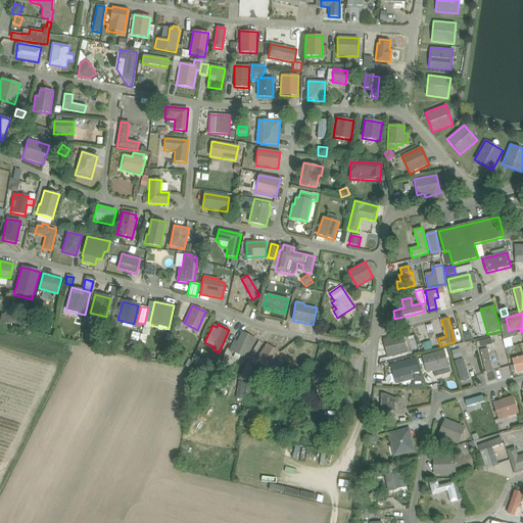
[(229,351),(246,360),(255,339),(241,332),(237,341),(234,340),(229,351)]
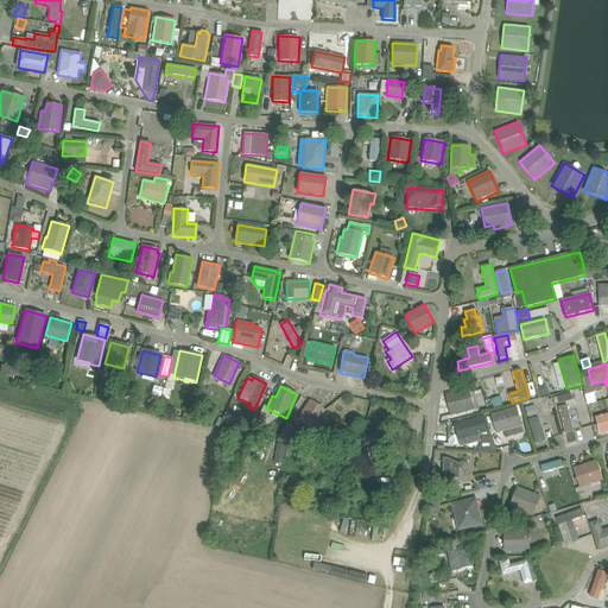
[(546,387),(538,388),(540,397),(549,394),(546,387)]
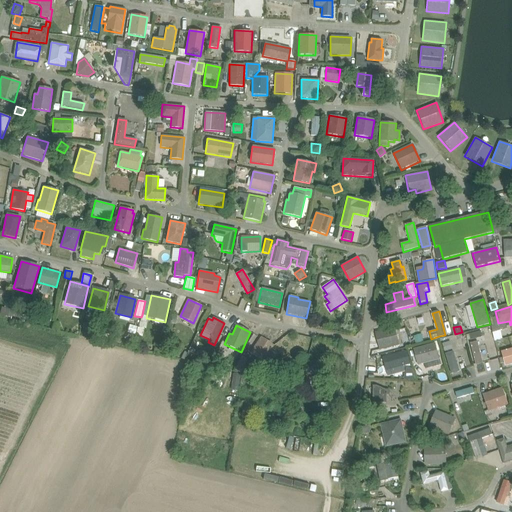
[(375,333),(379,350),(400,345),(395,328),(375,333)]
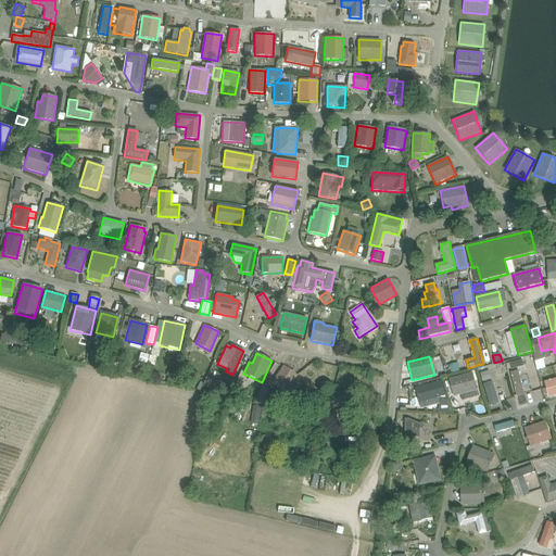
[(509,363),(512,369),(523,366),(522,359),(509,363)]
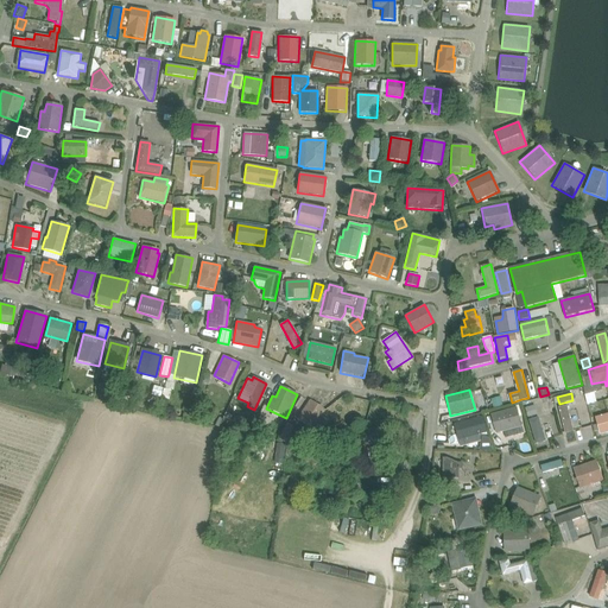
[(494,407),(502,405),(500,397),(492,399),(494,407)]
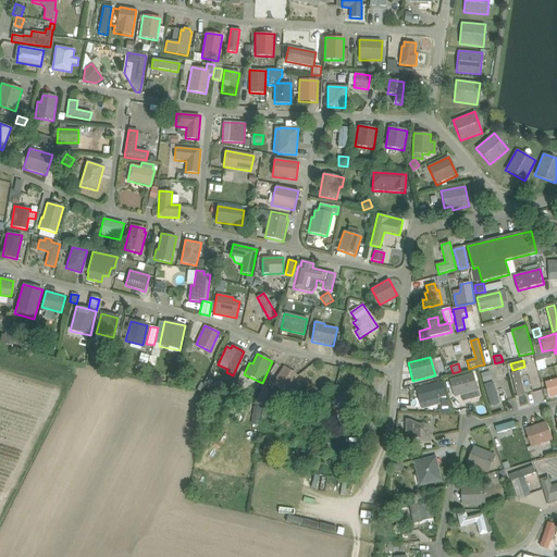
[(297,376),(284,367),(272,384),(286,393),(289,387),(296,392),(301,383),(295,379),(297,376)]
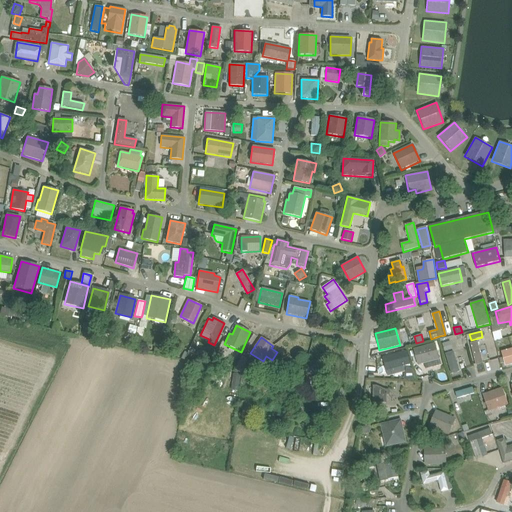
[(483,363),(478,342),(471,343),(476,365),(483,363)]
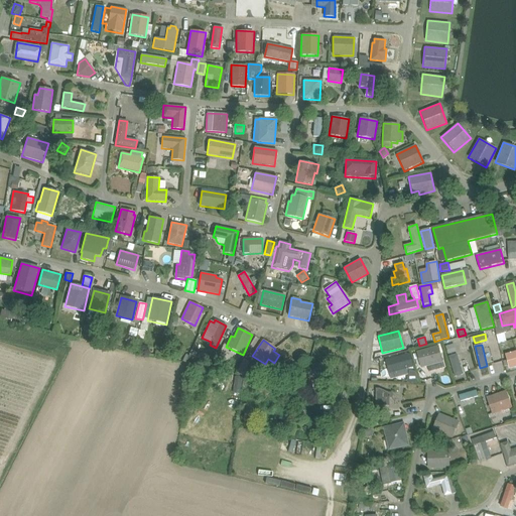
[(416,352),(420,368),(443,362),(438,346),(416,352)]
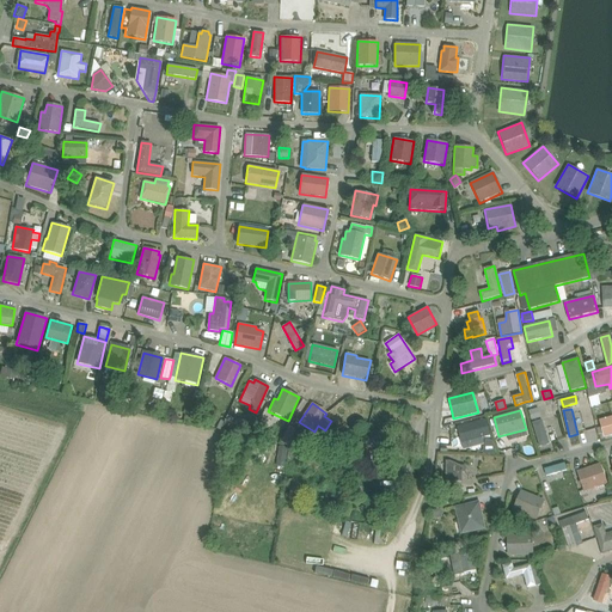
[(538,410),(530,412),(532,421),(540,418),(538,410)]
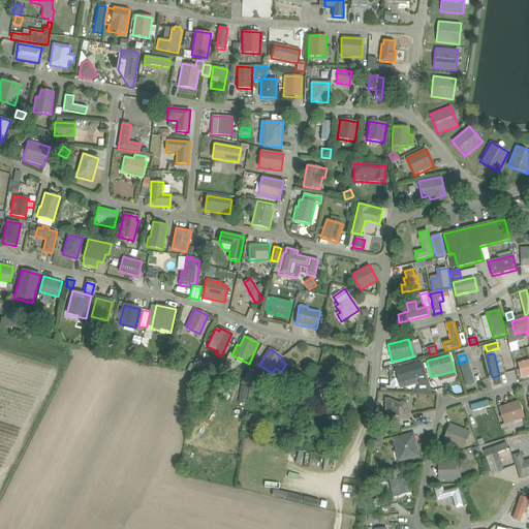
[(169,360),(160,358),(159,365),(167,367),(169,360)]
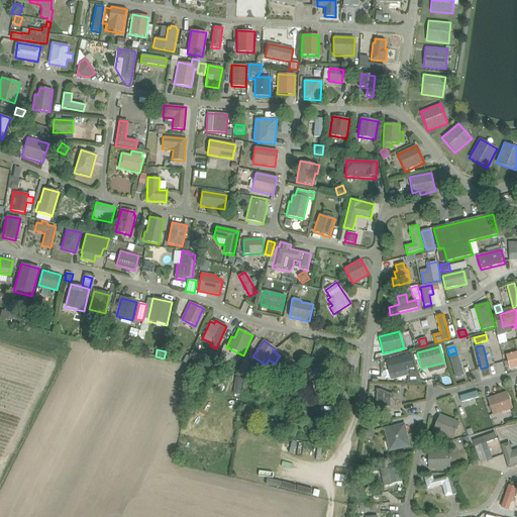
[(386,362),(390,375),(415,369),(411,354),(386,362)]
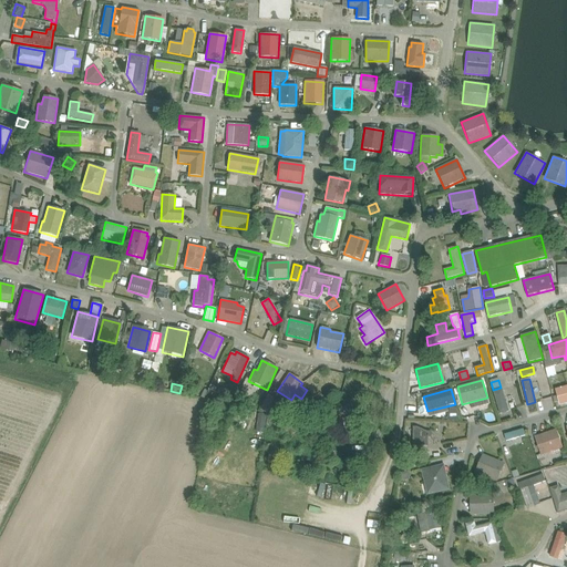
[(493,392),(500,414),(509,411),(503,389),(493,392)]
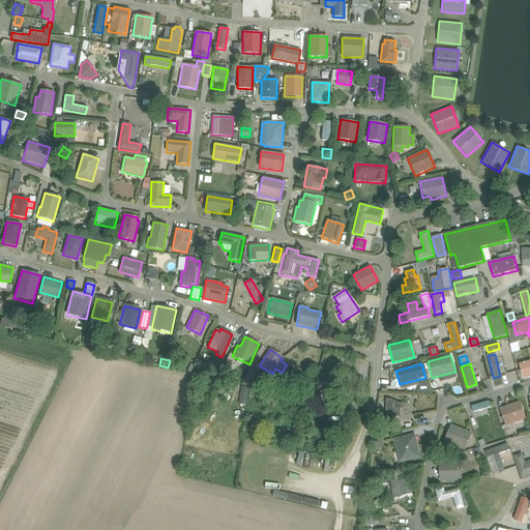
[(245,378),(243,384),(248,386),(251,381),(252,381),(256,372),(249,369),(245,378)]
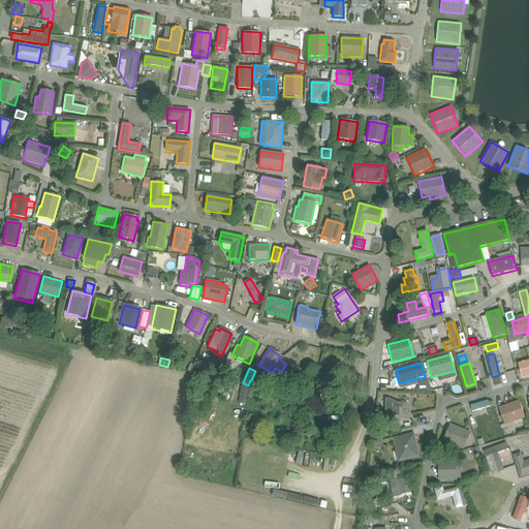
[(312,398),(318,399),(329,403),(331,396),(332,396),(337,377),(319,372),(312,398)]
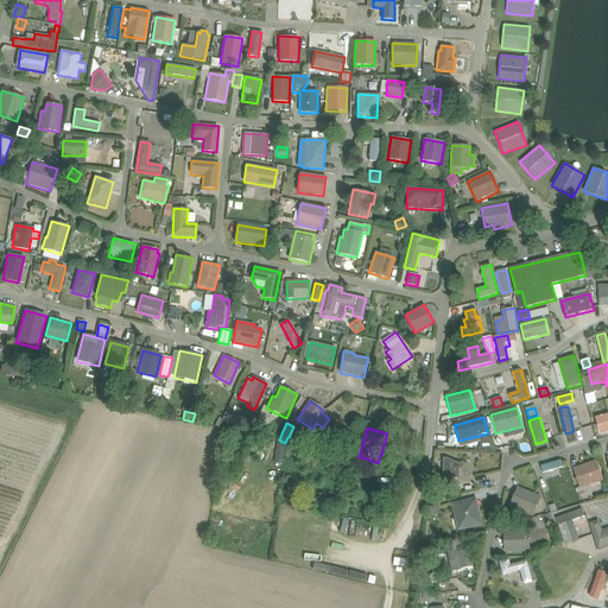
[(274,463),(282,464),(285,444),(277,443),(274,463)]
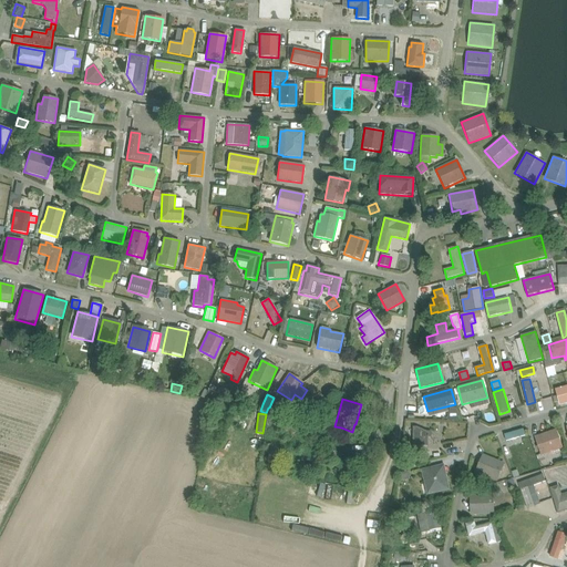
[(413,423),(413,446),(428,446),(428,432),(439,432),(439,423),(413,423)]
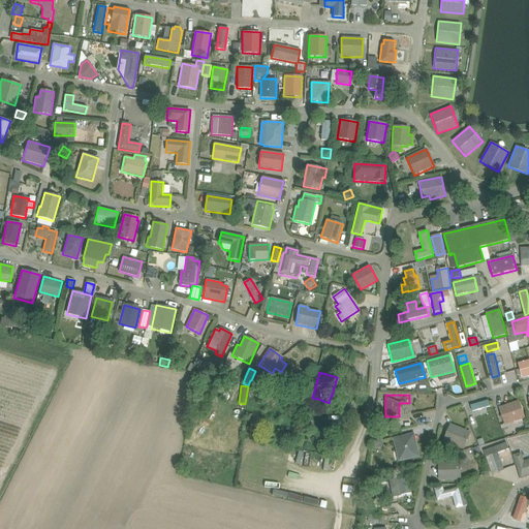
[(489,401),(471,405),(472,411),(491,406),(489,401)]
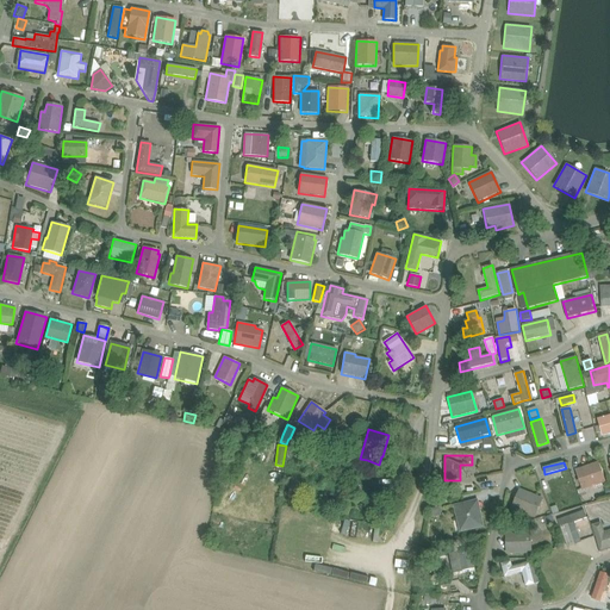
[(574,470),(582,491),(605,483),(598,462),(574,470)]
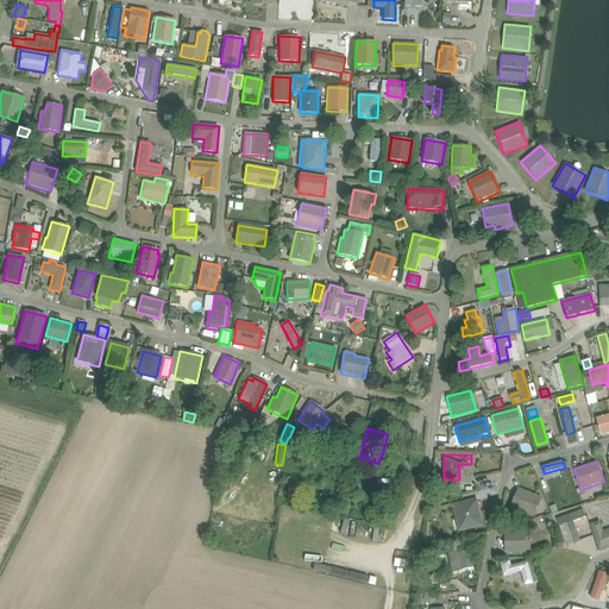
[(519,488),(510,508),(534,518),(544,497),(519,488)]
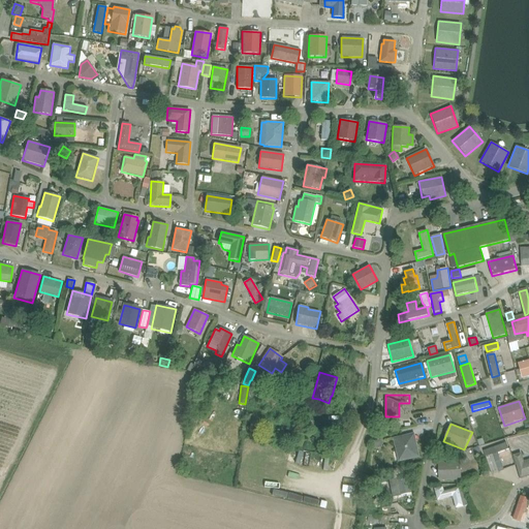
[(421,457),(414,433),(393,438),(399,462),(421,457)]
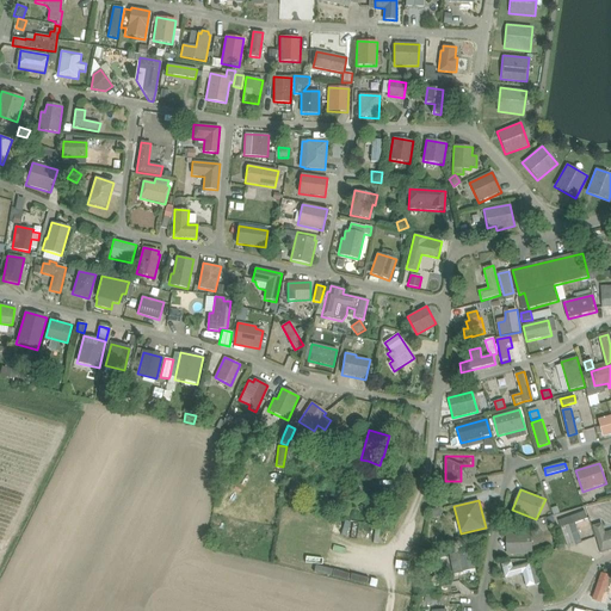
[(432,505),(430,519),(446,516),(444,501),(432,505)]
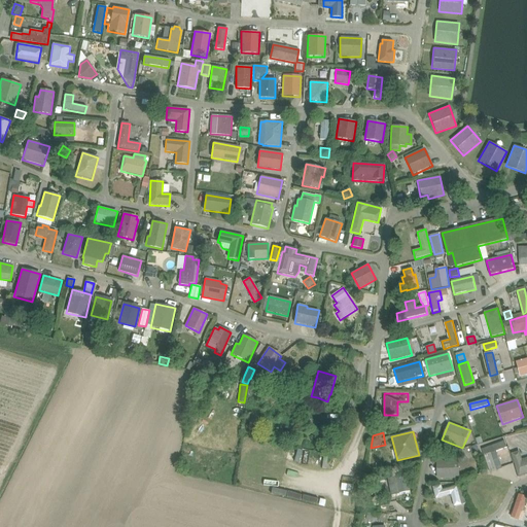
[(502,468),(495,451),(506,447),(504,442),(482,450),(491,473),(502,468)]
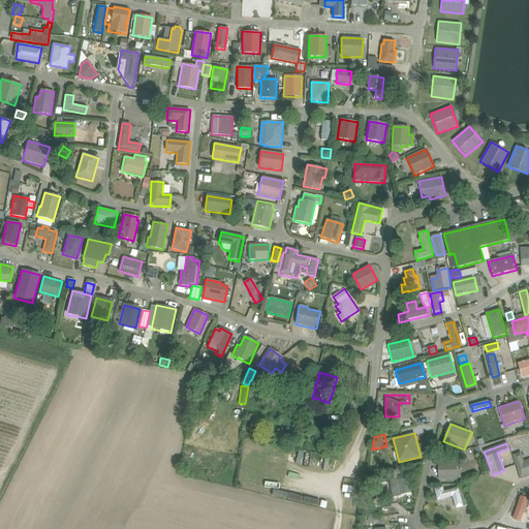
[(478,447),(471,449),(473,457),(480,454),(478,447)]
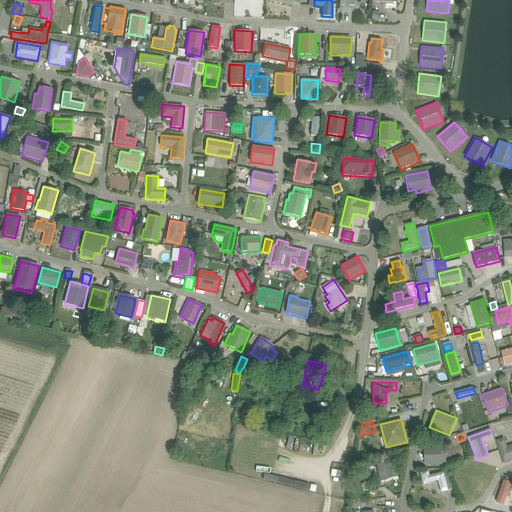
[(295,450),(312,451),(313,439),(296,438),(295,450)]
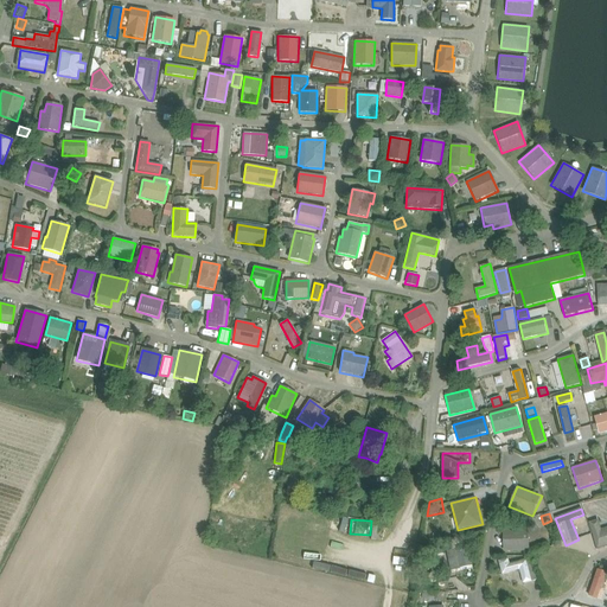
[(589,523),(598,550),(606,545),(606,526),(601,529),(599,519),(589,523)]
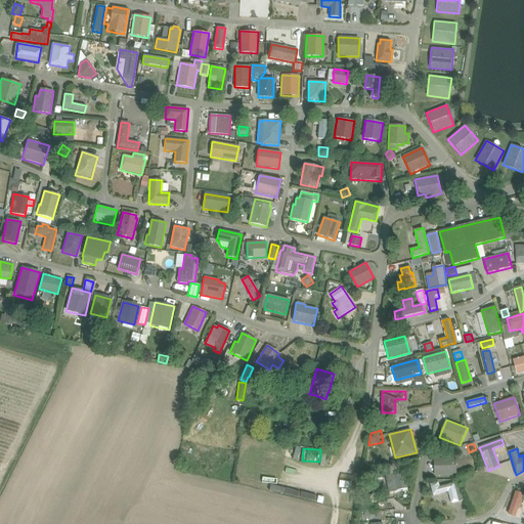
[(434,457),(435,476),(456,476),(456,457),(434,457)]
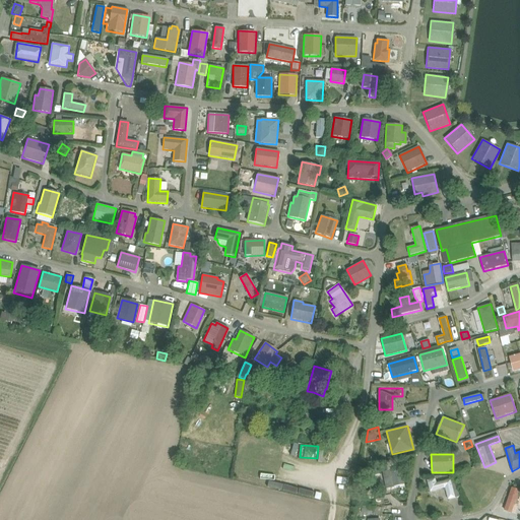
[(382,472),(386,490),(394,488),(394,486),(405,484),(402,469),(391,472),(391,470),(382,472)]
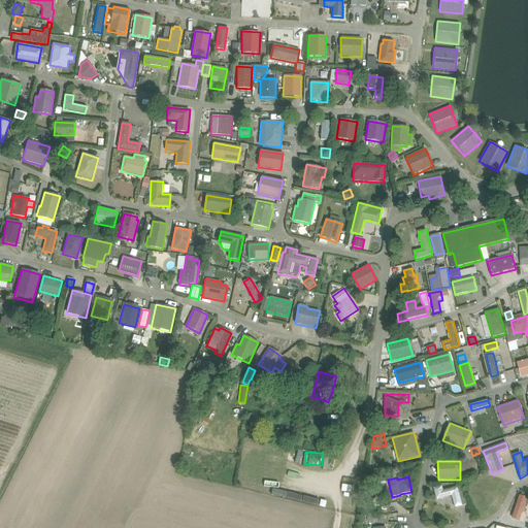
[(452,496),(455,507),(468,504),(465,496),(460,486),(443,490),(442,486),(434,488),(437,499),(452,496)]
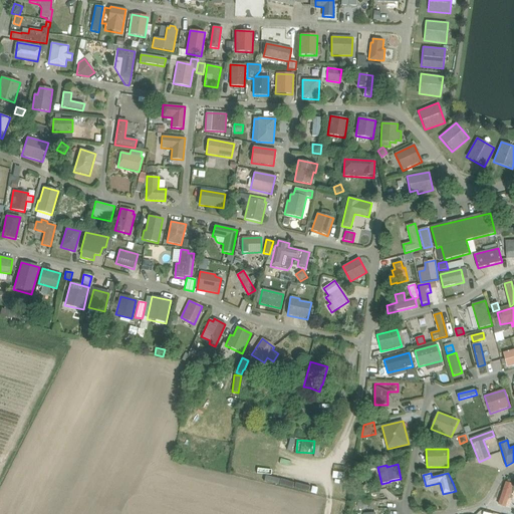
[(506,483),(500,502),(507,504),(513,485),(506,483)]
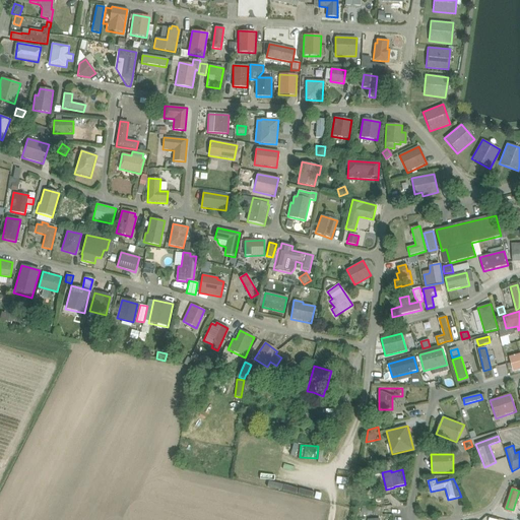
[(363,505),(362,512),(373,513),(374,507),(363,505)]
